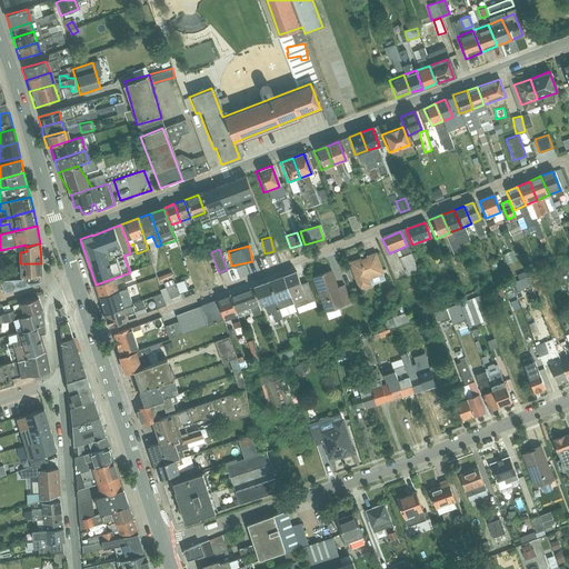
[(405,272),(416,270),(412,252),(401,255),(405,272)]
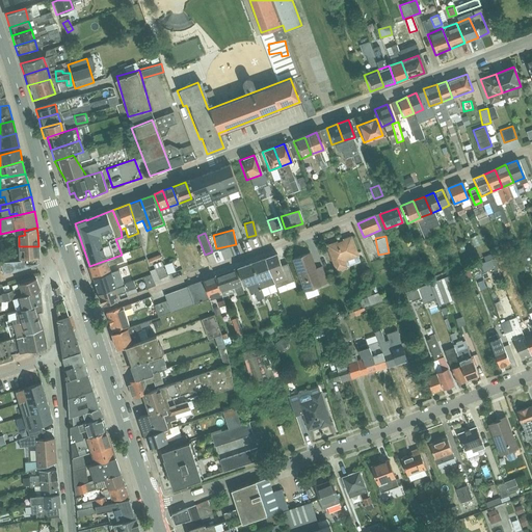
[(325,246),(335,272),(346,268),(344,262),(358,257),(350,237),(325,246)]
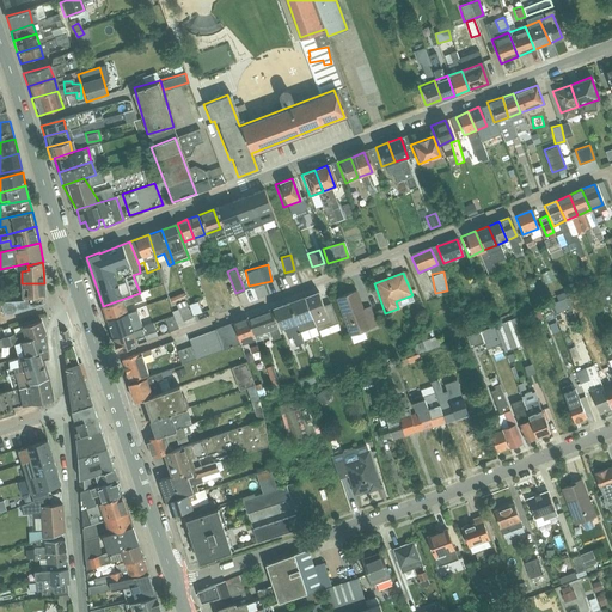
[(6,317),(44,306),(44,297),(46,295),(44,283),(22,283),(23,298),(24,298),(24,301),(0,303),(6,317)]
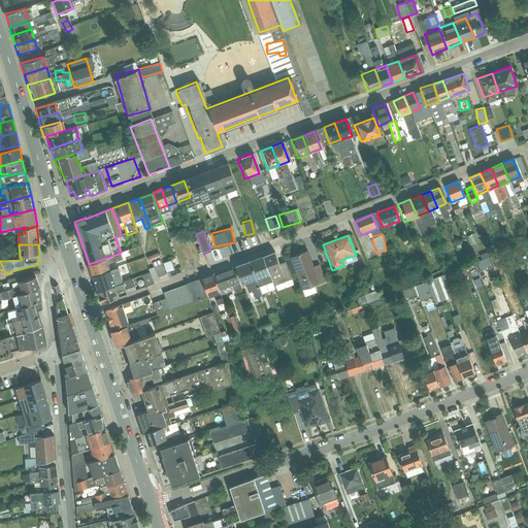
[(93,276),(111,269),(109,264),(131,256),(129,250),(121,253),(89,264),(93,276)]
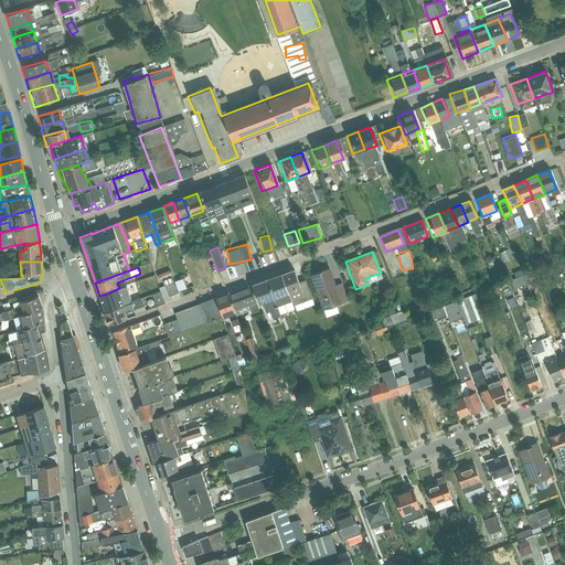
[(309,276),(321,310),(349,301),(342,283),(333,285),(328,269),(309,276)]
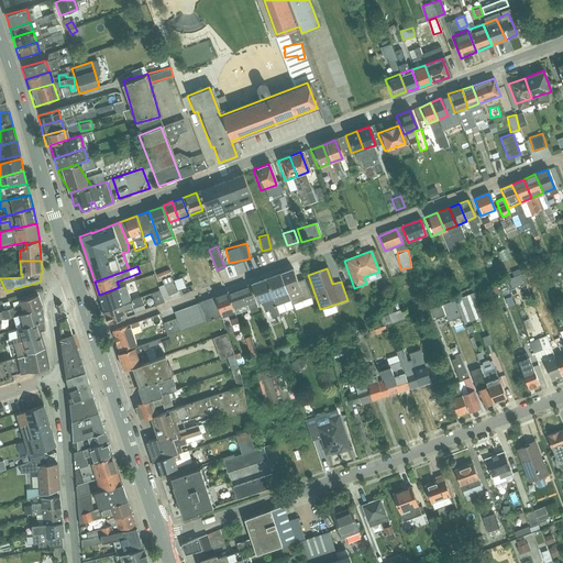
[(289,301),(302,296),(293,269),(279,274),(289,301)]
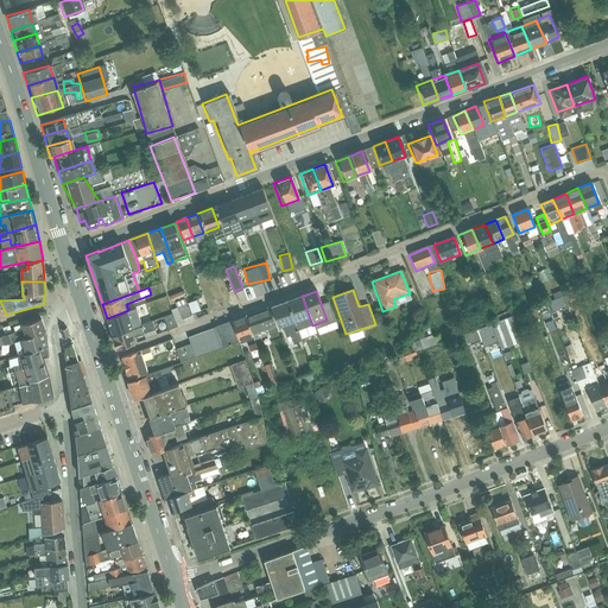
[(561,293),(546,301),(552,311),(565,304),(561,293)]
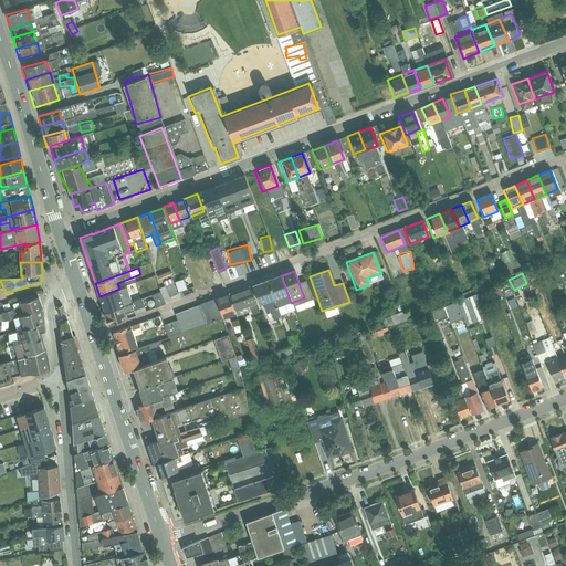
[(291,303),(281,275),(265,281),(275,308),(291,303)]
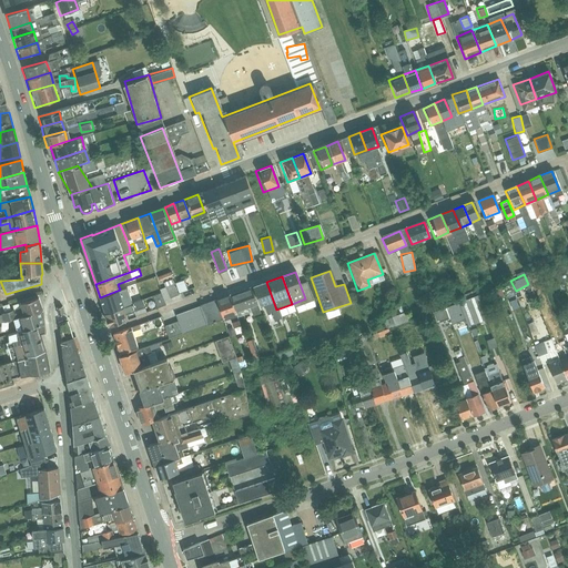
[(154,305),(176,298),(171,280),(164,282),(165,287),(159,288),(161,294),(152,296),(154,305)]
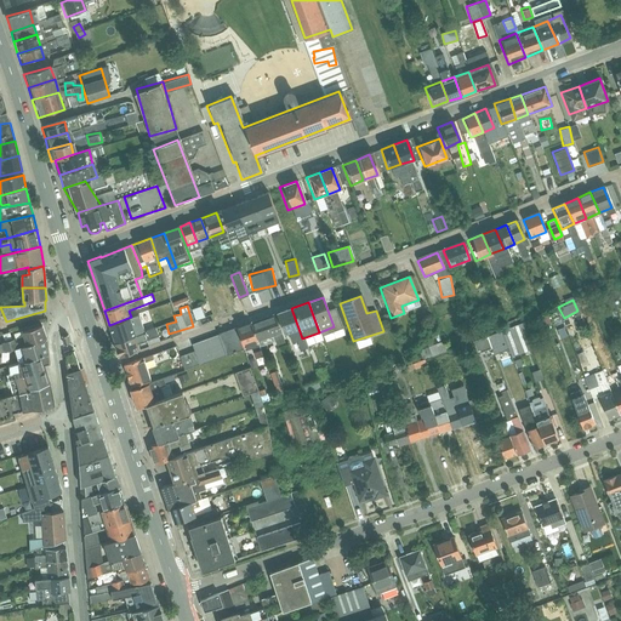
[(191,309),(195,322),(205,317),(200,306),(191,309)]
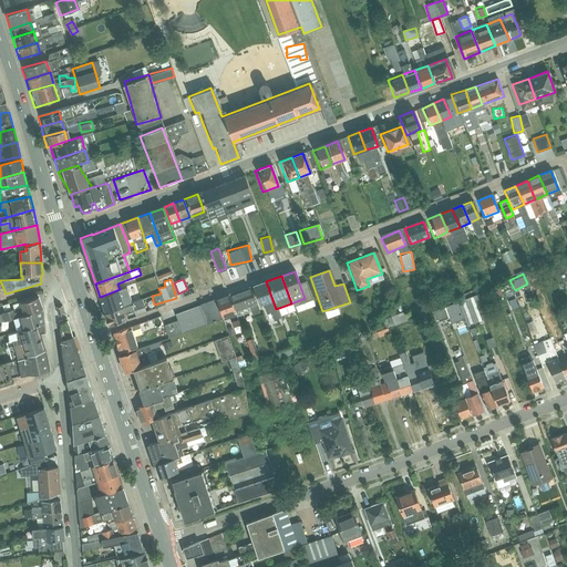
[(258,315),(276,309),(266,281),(249,288),(258,315)]
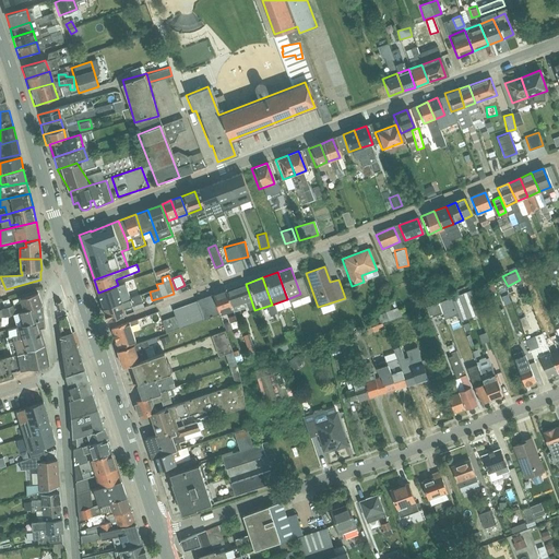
[(254,310),(246,284),(224,292),(229,308),(245,302),(249,312),(254,310)]
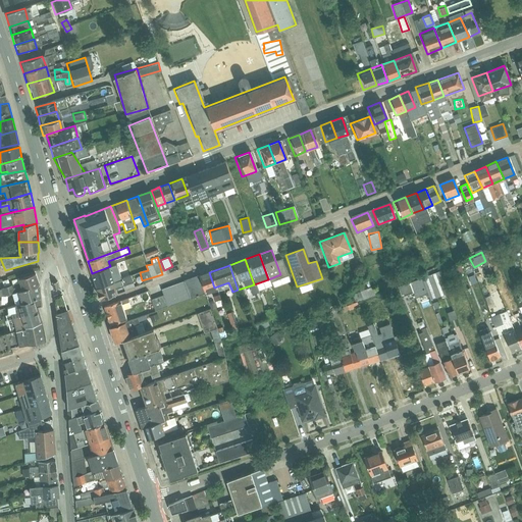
[(426,294),(428,299),(446,294),(438,271),(409,280),(414,298),(426,294)]
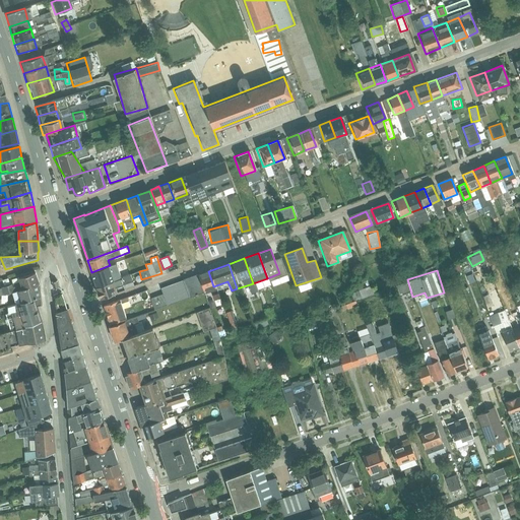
[(214,289),(213,286),(208,271),(196,275),(202,294),(214,289)]
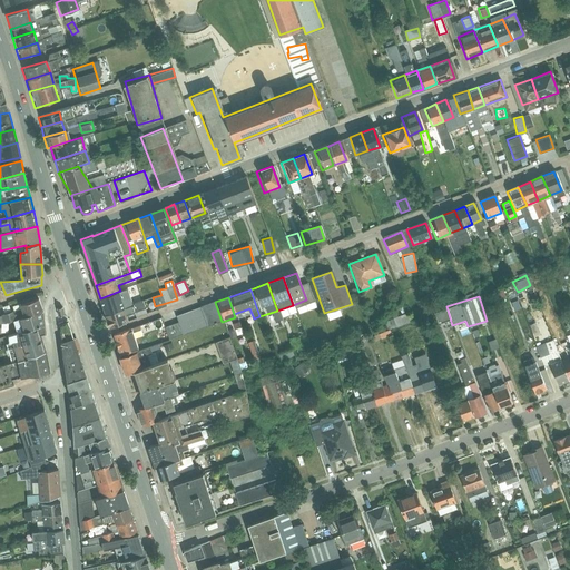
[(510,301),(513,311),(521,308),(518,298),(510,301)]
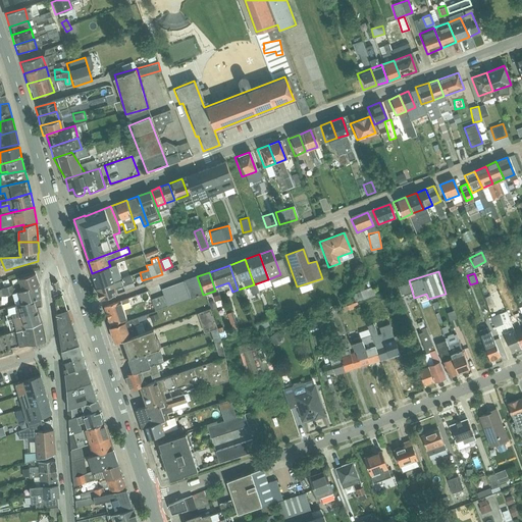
[(0,298),(12,294),(40,285),(36,274),(12,280),(13,284),(2,289),(2,290),(0,290),(0,298)]
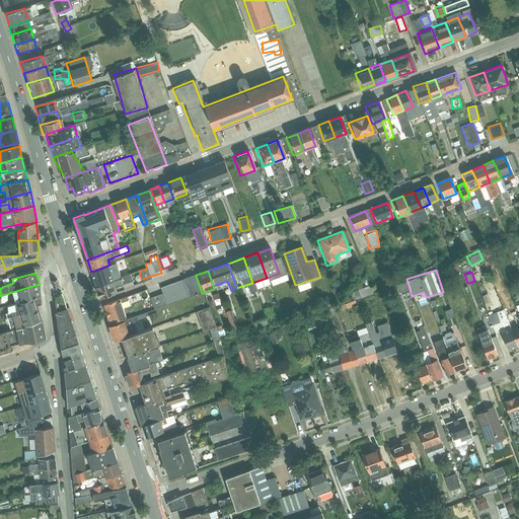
[(101,298),(135,286),(131,275),(96,287),(101,298)]
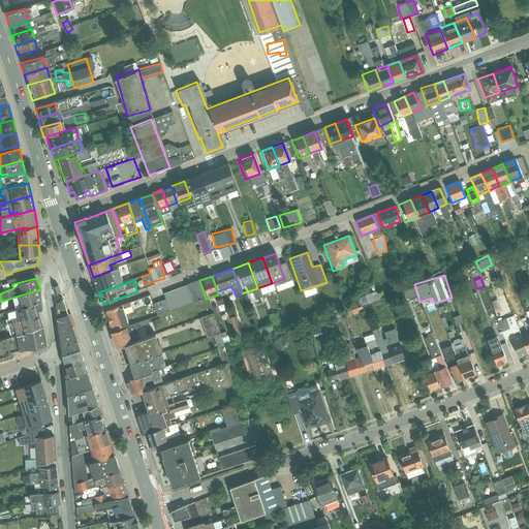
[(406,300),(417,296),(413,285),(402,289),(406,300)]
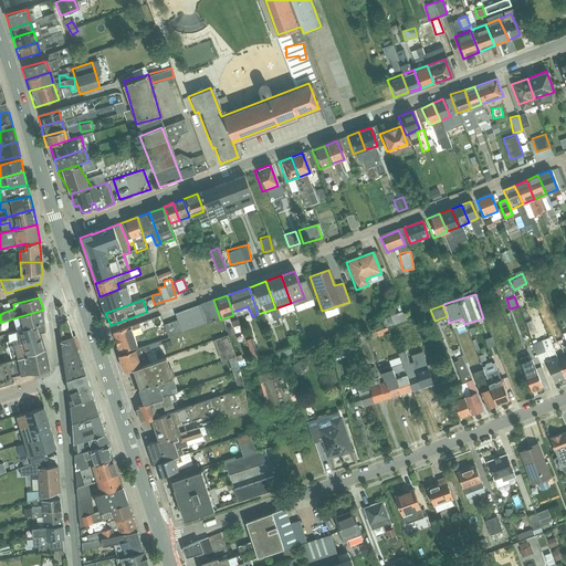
[(18,332),(44,323),(43,310),(13,318),(18,332)]
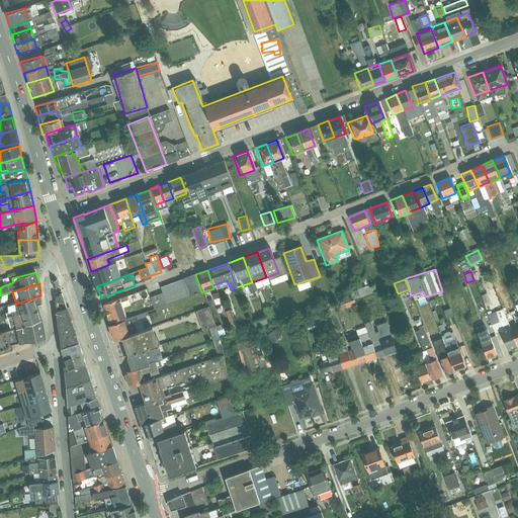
[(353,299),(372,293),(369,284),(350,290),(353,299)]
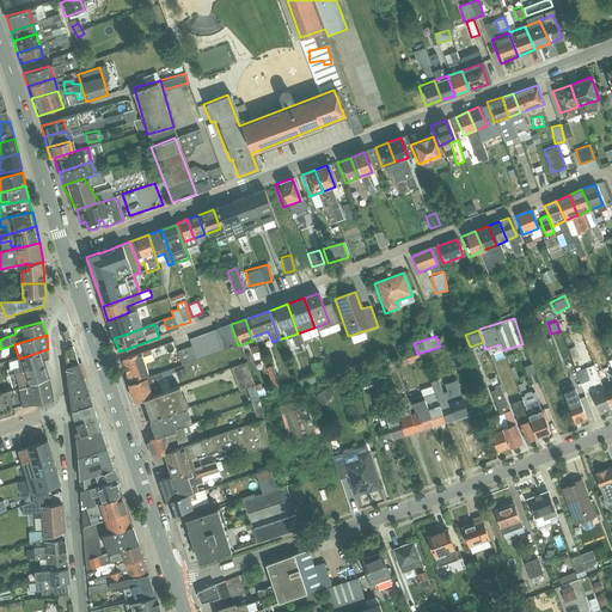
[(249,344),(254,360),(261,359),(256,343),(249,344)]
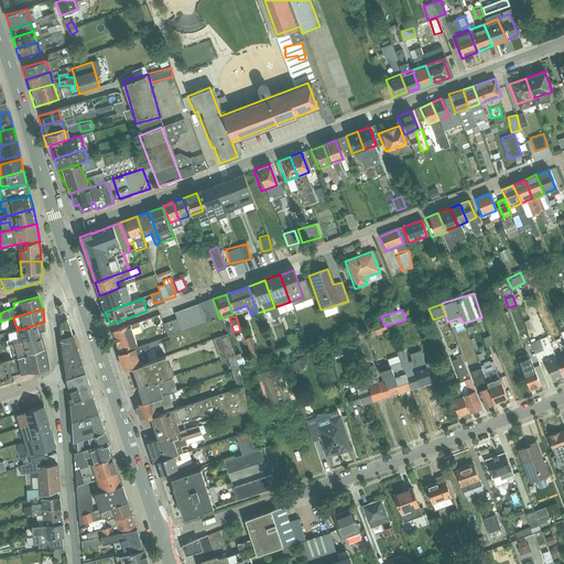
[(62,337),(73,334),(67,320),(60,323),(62,337)]
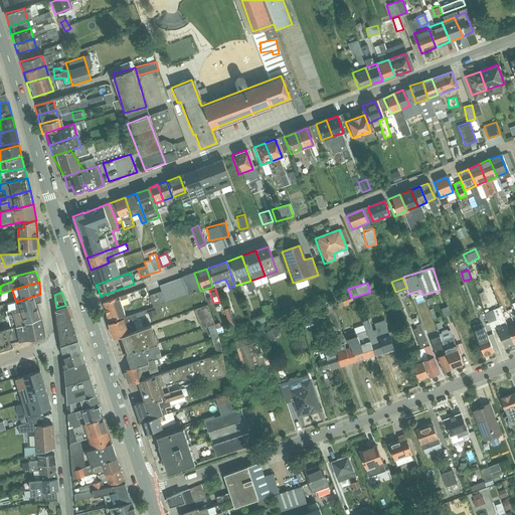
[(8,318),(38,308),(37,303),(41,302),(40,294),(16,302),(8,304),(8,311),(6,312),(8,318)]
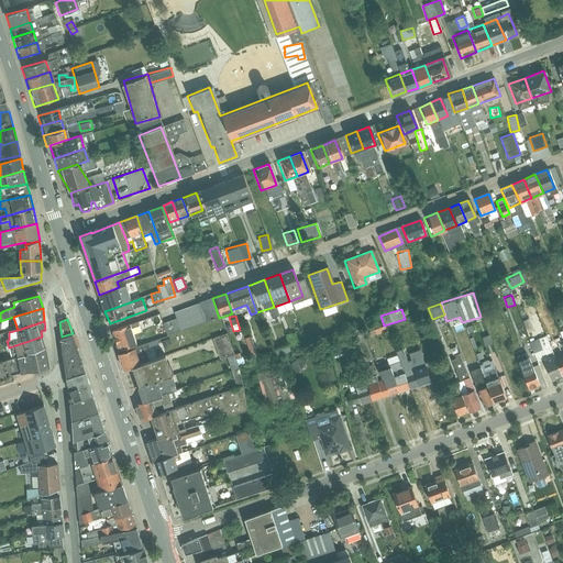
[(117,352),(135,345),(128,326),(109,332),(117,352)]
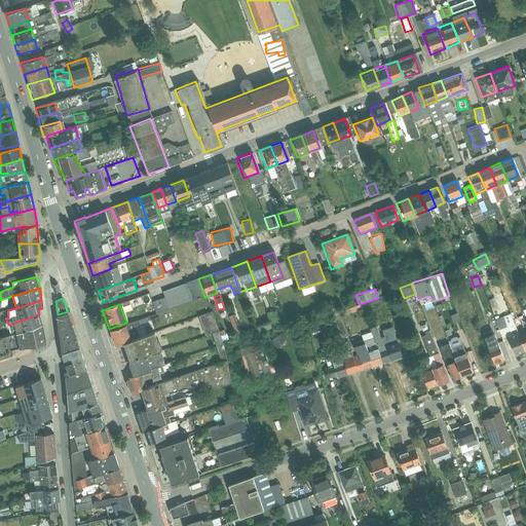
[(58,314),(63,354),(80,348),(68,311),(58,314)]
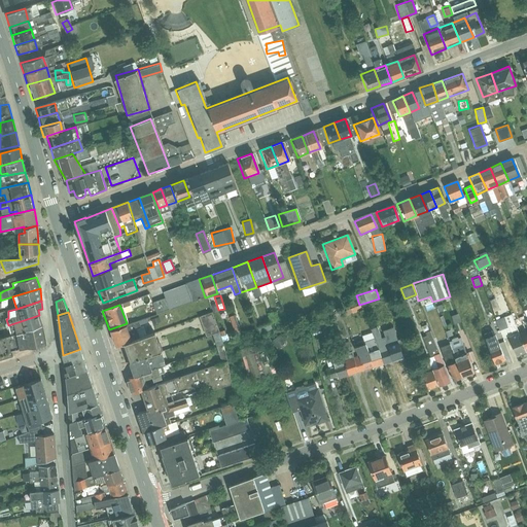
[(205,337),(213,335),(215,345),(221,343),(213,312),(199,315),(205,337)]
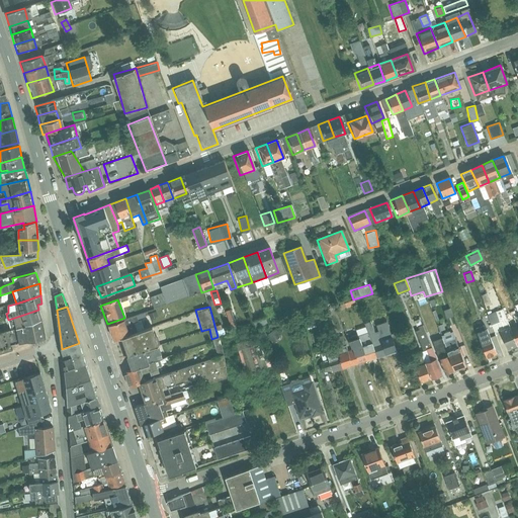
[(449,308),(443,309),(445,317),(451,315),(449,308)]
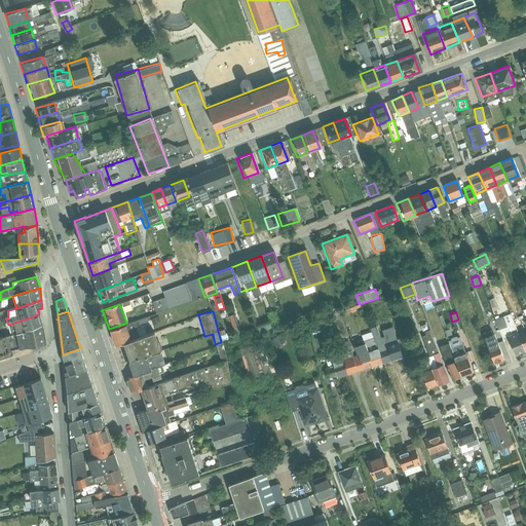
[(228,316),(233,328),(238,326),(232,313),(228,316)]
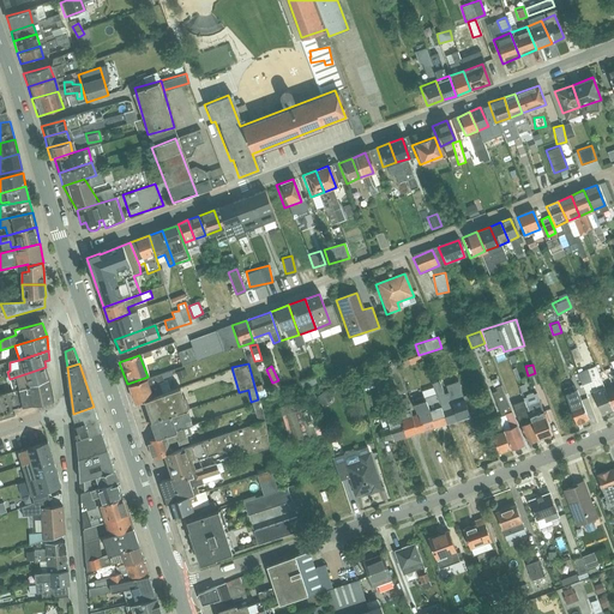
[(578,371),(582,389),(601,385),(597,366),(578,371)]
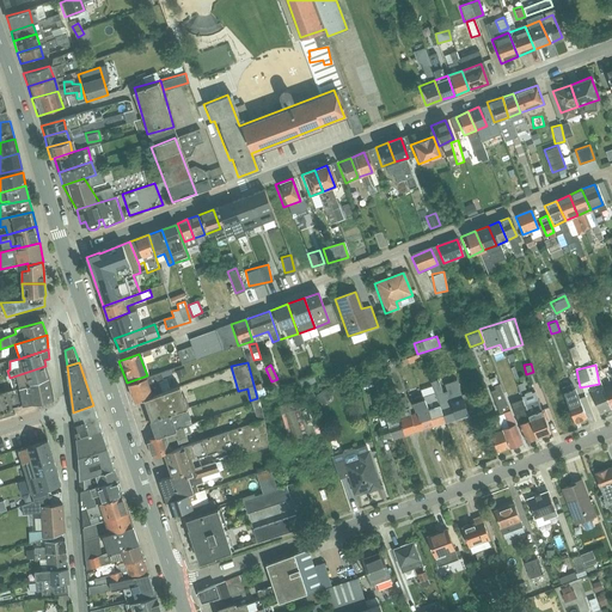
[(10,378),(13,390),(49,378),(46,366),(10,378)]
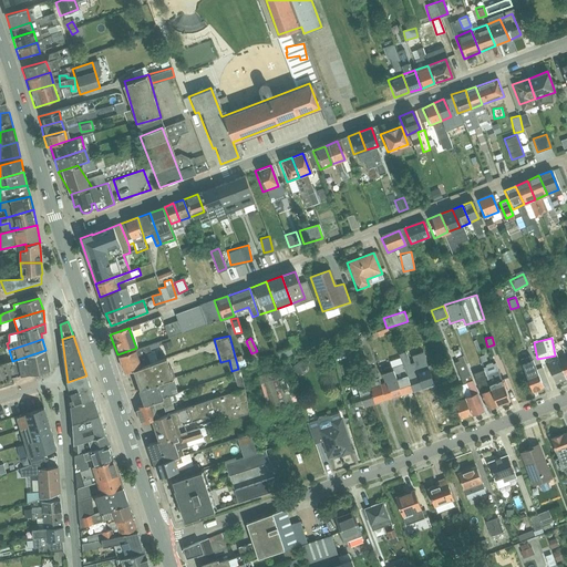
[(13,378),(50,371),(45,350),(12,361),(0,364),(0,388),(14,384),(13,378)]
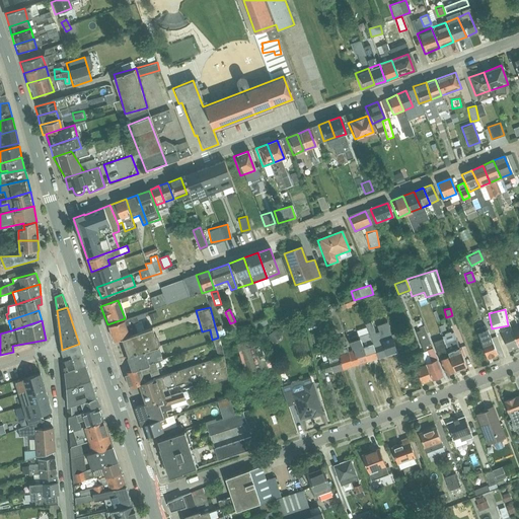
[(118,341),(133,335),(128,320),(106,327),(112,343),(118,341)]
